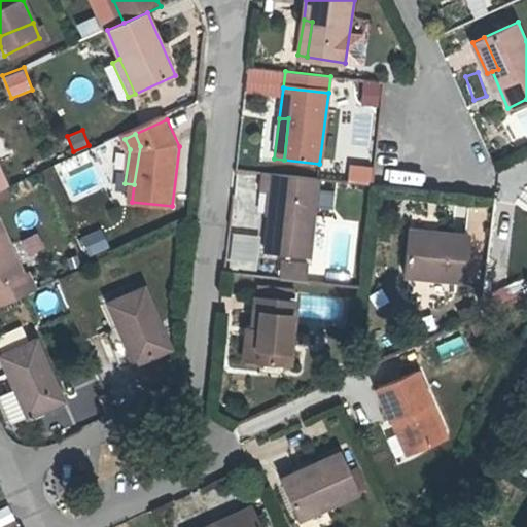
[(318,178),(268,173),(264,173),(261,191),(265,192),(273,194),(271,213),(267,249),(310,254),(318,178)]
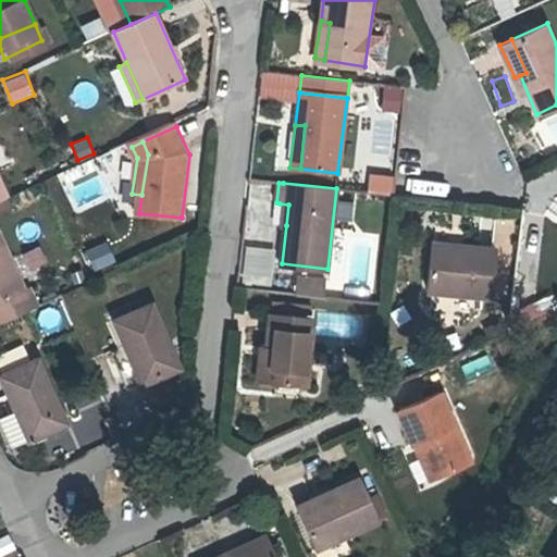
[(288,205),(280,203),(277,224),(286,225),(288,205)]
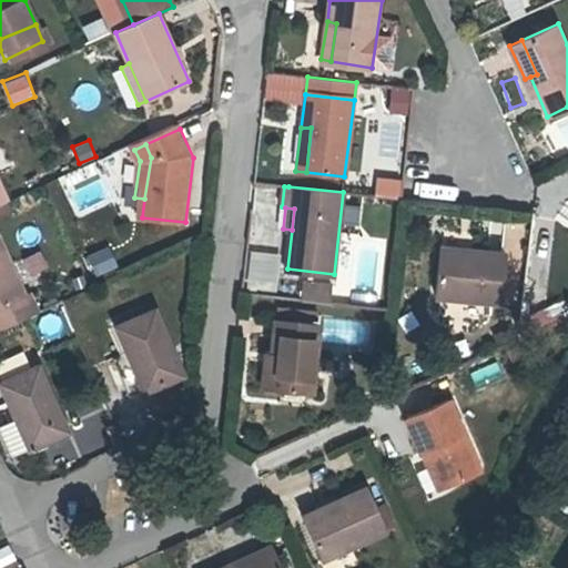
[(0,327),(38,310),(28,288),(22,292),(0,241),(0,327)]
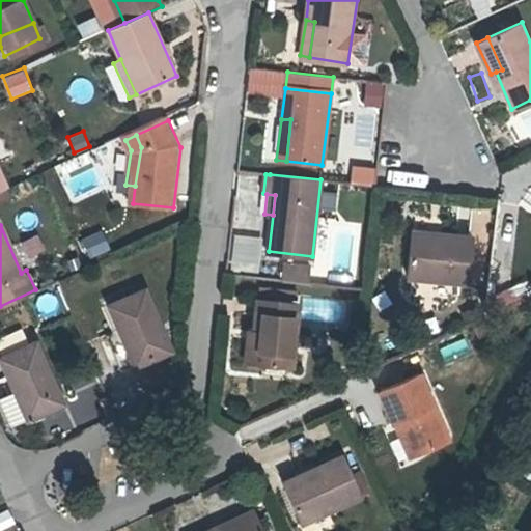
[(101,228),(81,236),(89,257),(110,249),(101,228)]
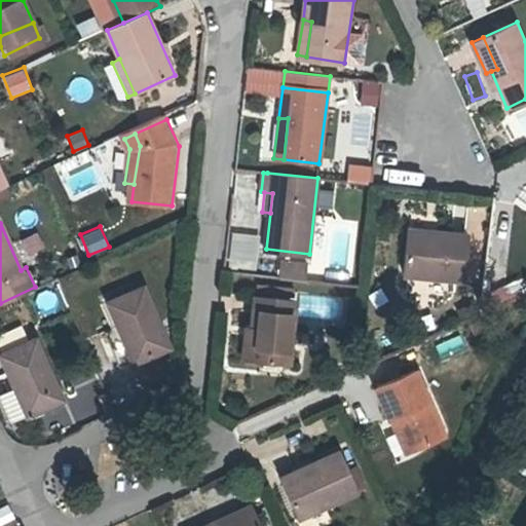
[(475,233),(412,226),(406,268),(471,274),(475,233)]
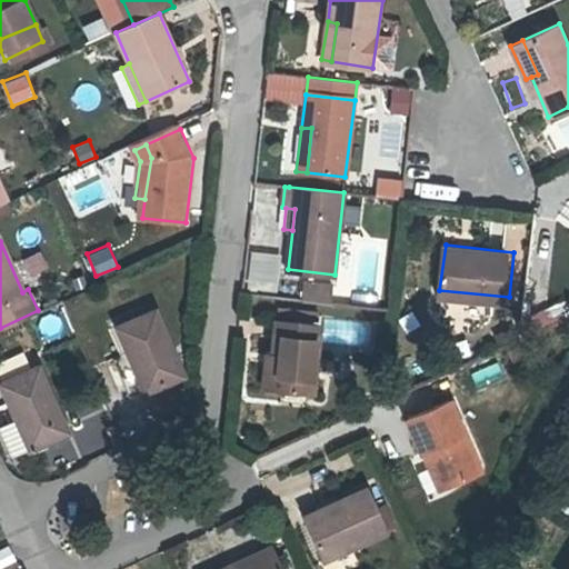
[(39,248),(23,257),(33,275),(49,266),(39,248)]
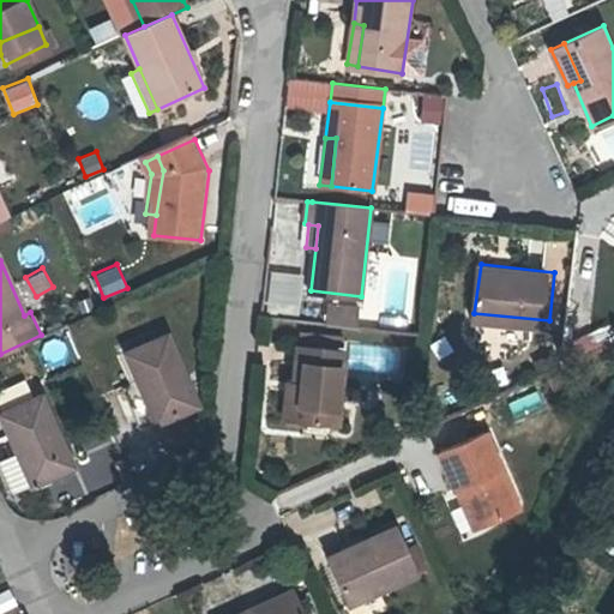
[(269,302),(299,301),(299,270),(269,271),(269,302)]
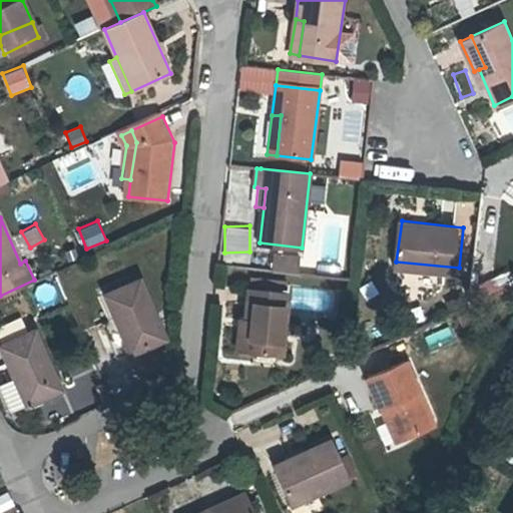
[(275,269),(299,272),(301,257),(276,253),(275,269)]
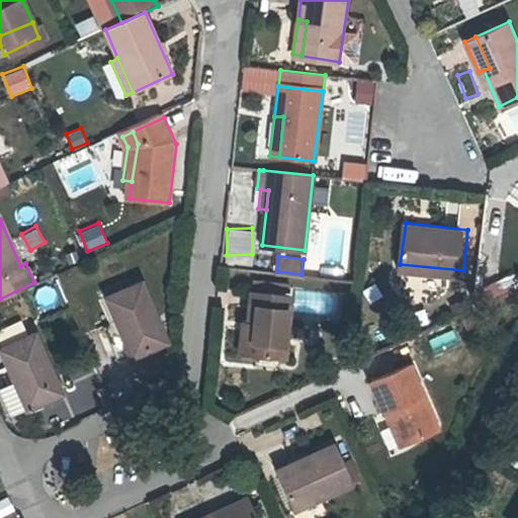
[(166,339),(142,283),(104,298),(128,355),(166,339)]
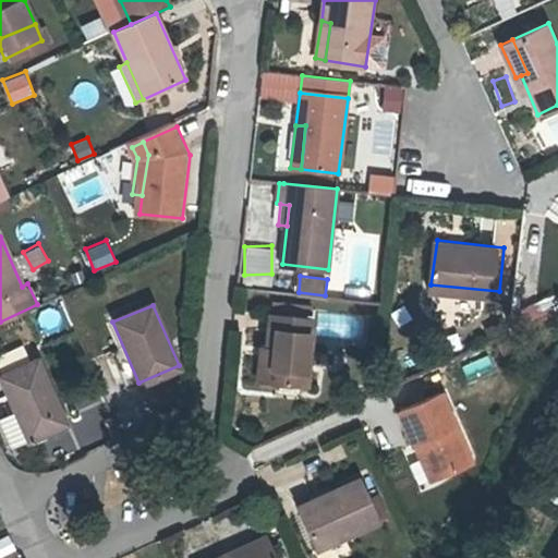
[(277,305),(276,314),(312,317),(313,308),(277,305)]
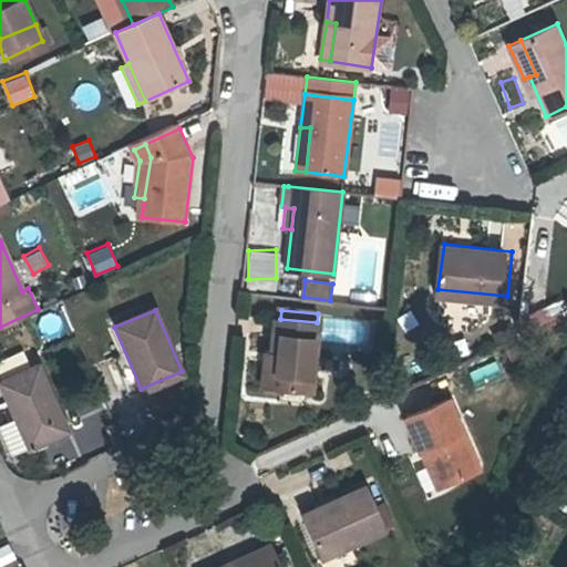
[(280,319),(278,319),(275,352),(266,352),(263,385),(315,390),(320,322),(317,322),(280,319)]
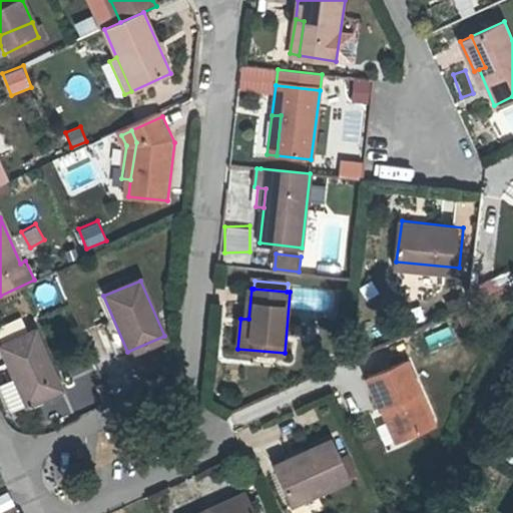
[(16,377),(26,403),(62,388),(38,330),(2,345),(16,377)]
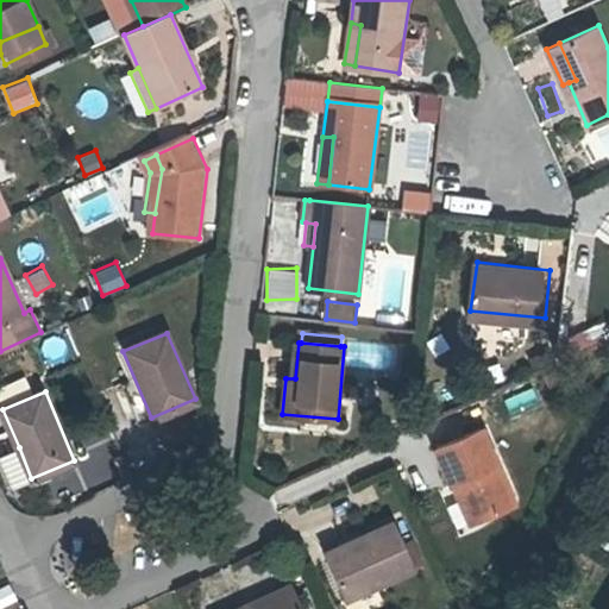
[(435,452),(451,485),(458,482),(473,523),(514,506),(482,431),(435,452)]
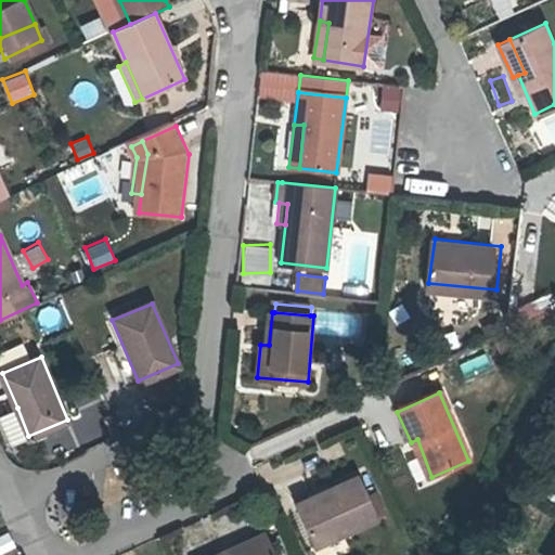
[(28,436),(17,408),(0,414),(0,415),(12,443),(28,436)]
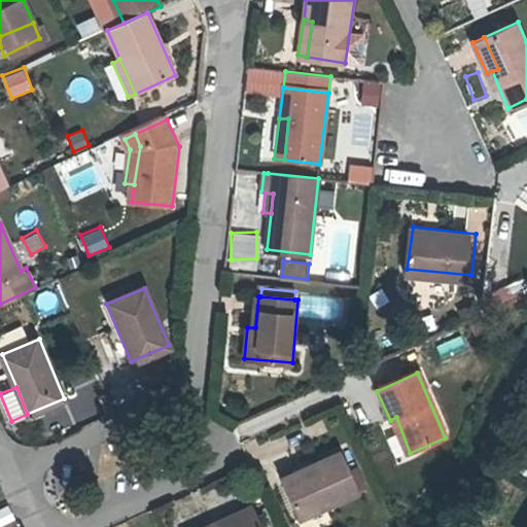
[(361,496),(342,453),(284,480),(303,521),(361,496)]
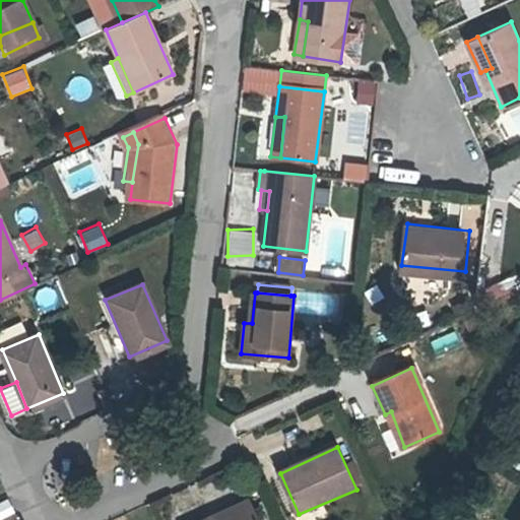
[(0,517),(14,511),(7,498),(0,501),(0,517)]
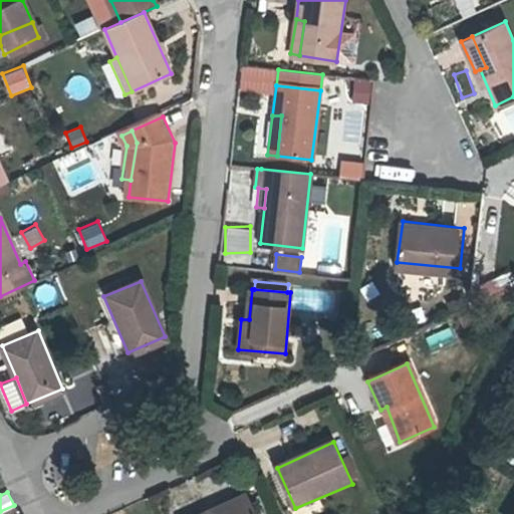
[(257,513),(248,493),(202,513),(257,513)]
